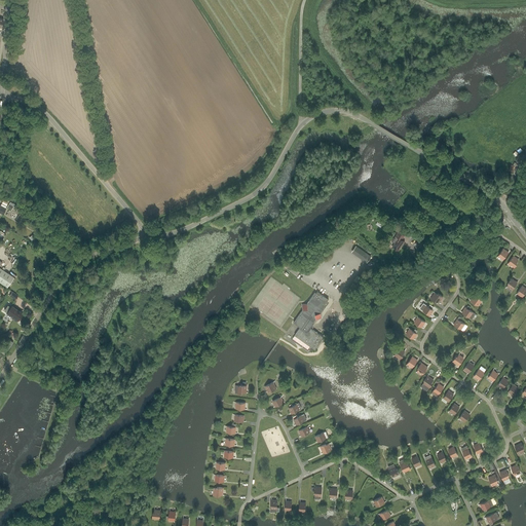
[(424,203),(420,211),(426,214),(430,207),(424,203)]
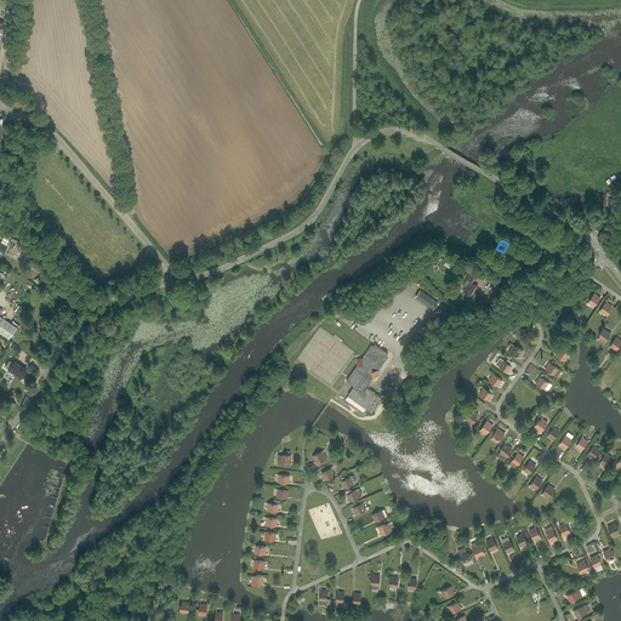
[(471,296),(478,285),(474,283),(478,278),(471,273),(467,279),(471,280),(463,291),(471,296)]
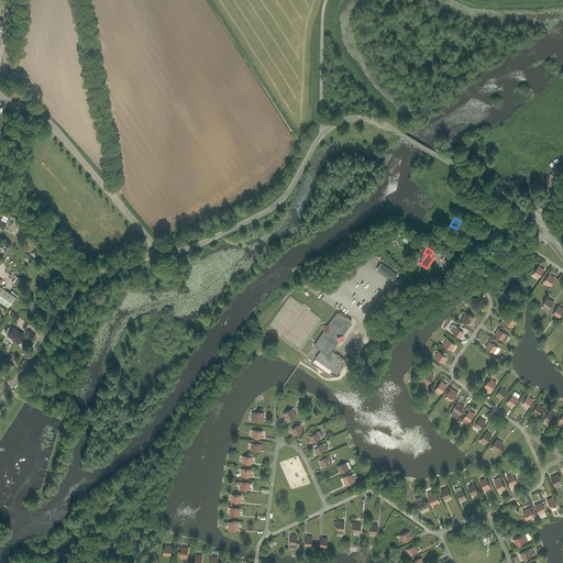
[(375,268),(393,280),(397,274),(381,262),(375,268)]
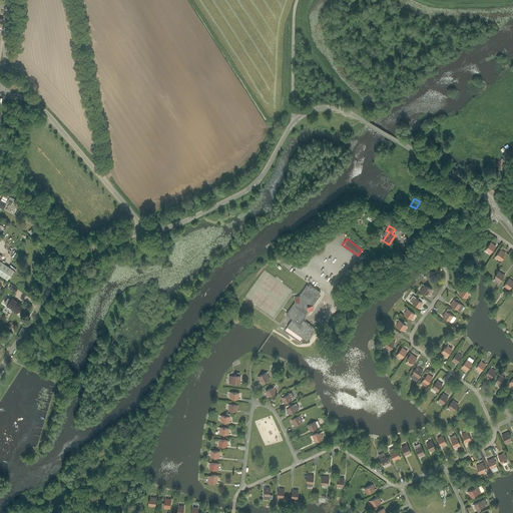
[(491,242),(486,249),(491,253),(496,245),(491,242)]
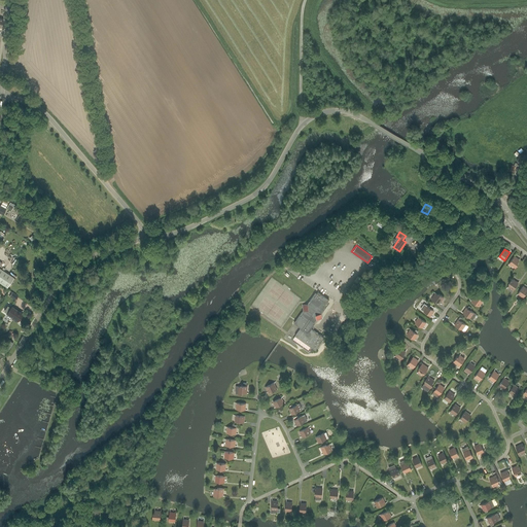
[(520,259),(515,256),(510,264),(516,268),(518,265),(517,264),(520,259)]
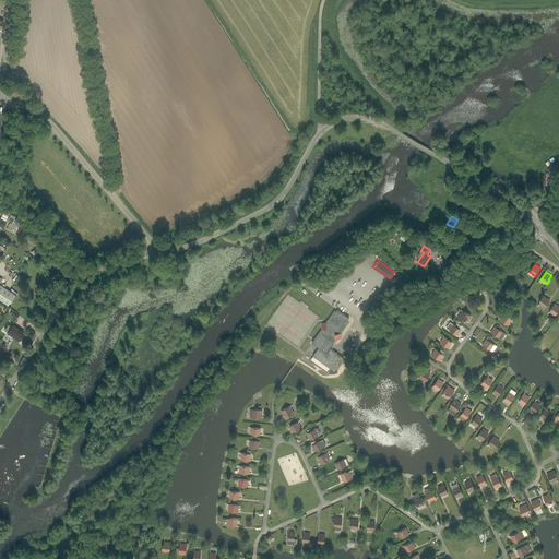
[(15,295),(0,284),(0,300),(8,306),(11,300),(13,302),(18,297),(14,295),(15,295)]
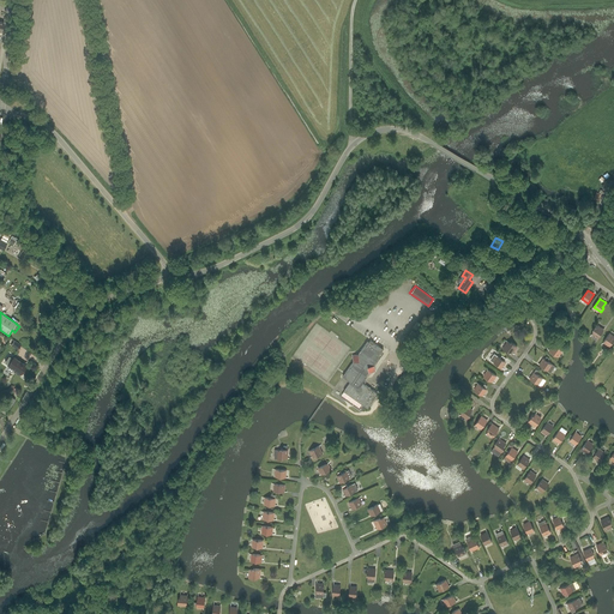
[(419,332),(423,326),(417,321),(413,327),(419,332)]
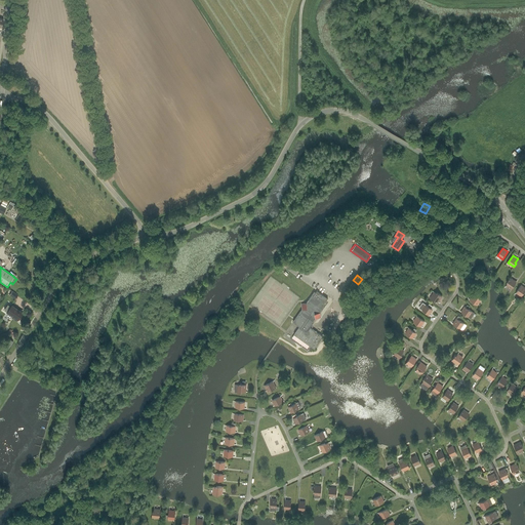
[(517,282),(511,278),(507,283),(508,283),(507,285),(512,289),(517,282)]
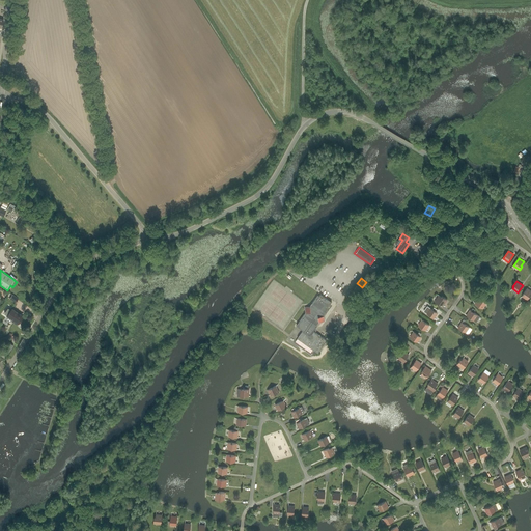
[(530,290),(527,288),(522,296),(527,300),(530,294),(530,290)]
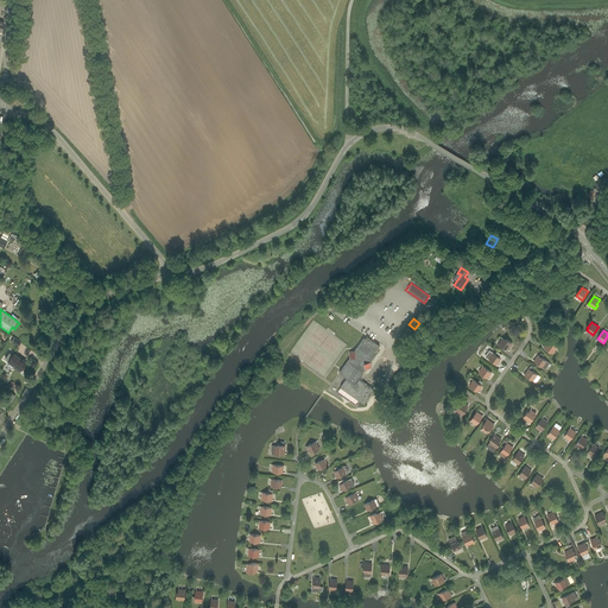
[(11,342),(18,347),(21,342),(14,337),(11,342)]
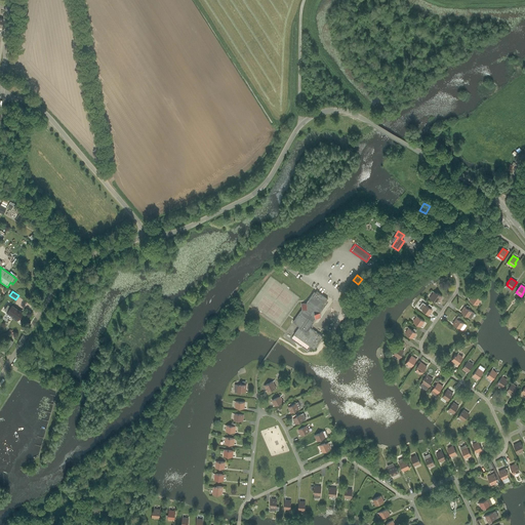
[(303,309),(293,322),(299,327),(294,334),(315,349),(323,336),(310,327),(316,319),(321,318),(320,313),(326,305),(324,304),(328,298),(317,291),(314,296),(313,295),(307,304),(301,305),(303,309)]
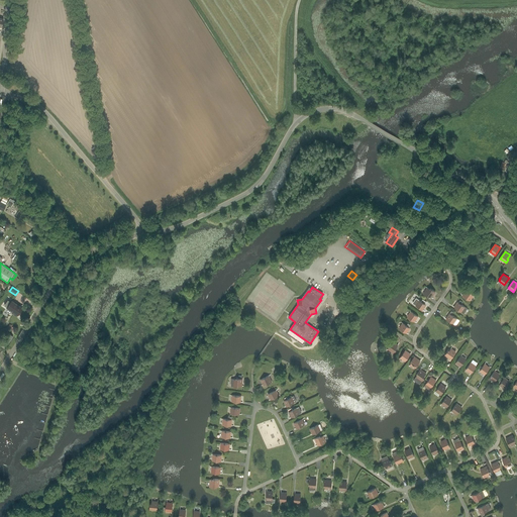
[(427,288),(423,294),(427,296),(428,295),(431,298),(435,292),(430,288),(430,289),(427,288)]
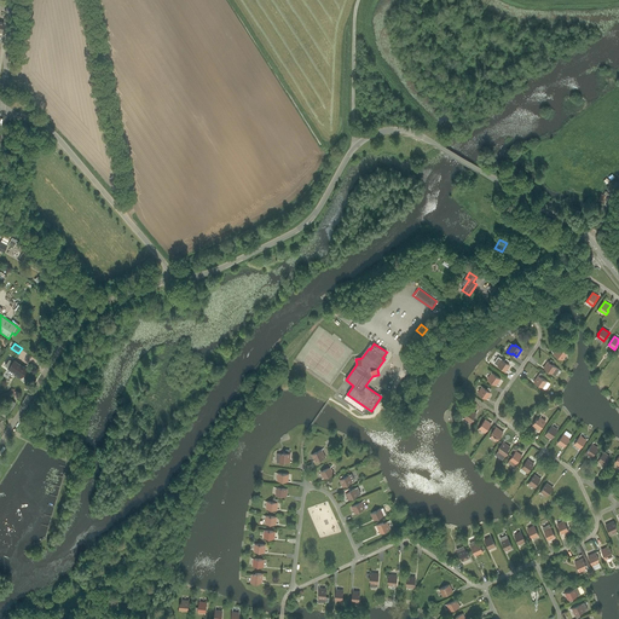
[(559,347),(554,353),(562,360),(567,354),(565,352),(565,351),(559,347)]
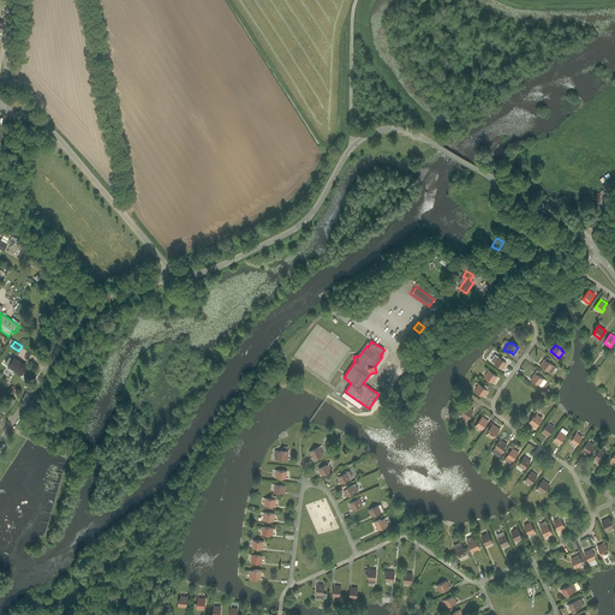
[(495,354),(491,360),(494,363),(503,369),(507,363),(506,362),(507,359),(502,356),(501,359),(495,354)]
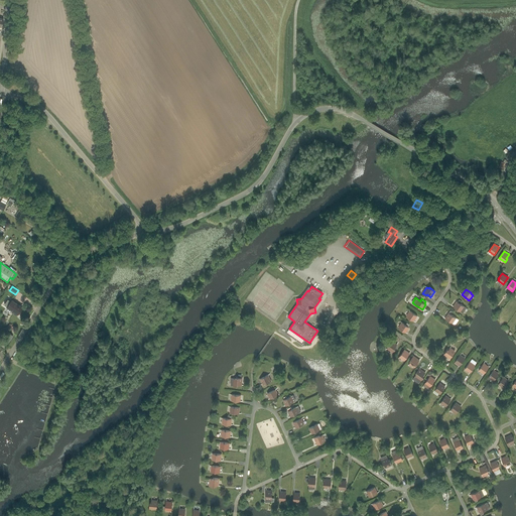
[(7,308),(6,310),(10,313),(12,310),(18,315),(23,308),(12,300),(7,307),(7,308)]
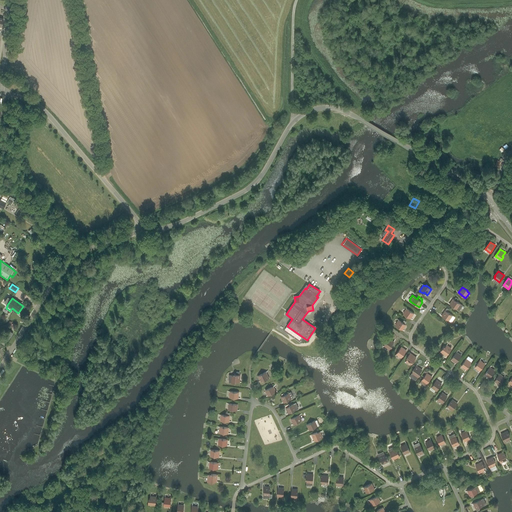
[(459,311),(463,306),(457,302),(458,300),(456,298),(454,300),(453,299),(450,304),(459,311)]
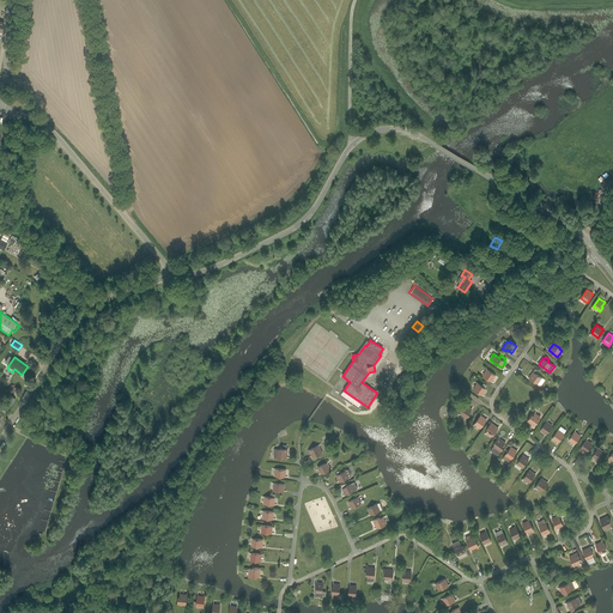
[(496,376),(487,370),(483,376),(492,382),(496,376)]
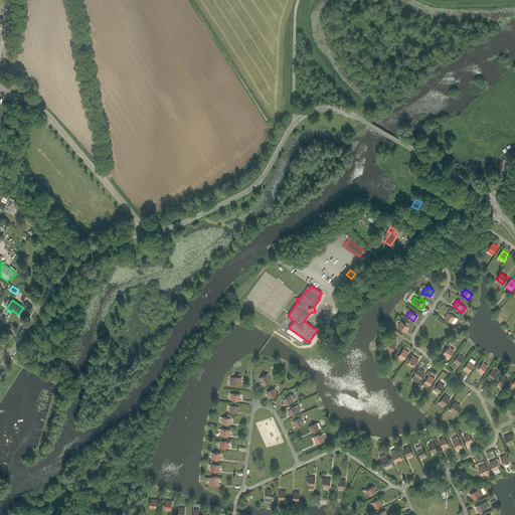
[(455,318),(448,313),(445,318),(452,323),(455,318)]
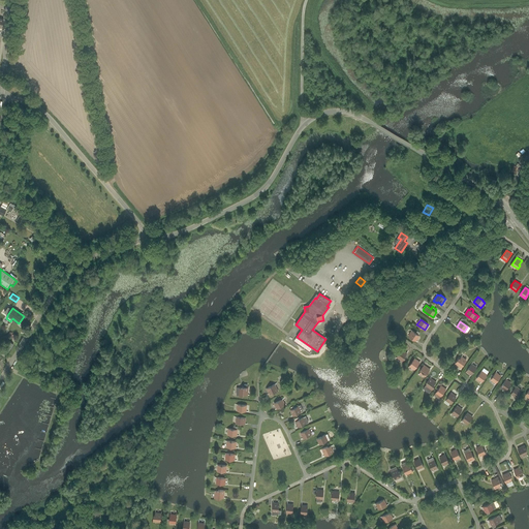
[(415,333),(412,331),(408,336),(416,341),(419,336),(418,335),(419,333),(416,332),(415,333)]
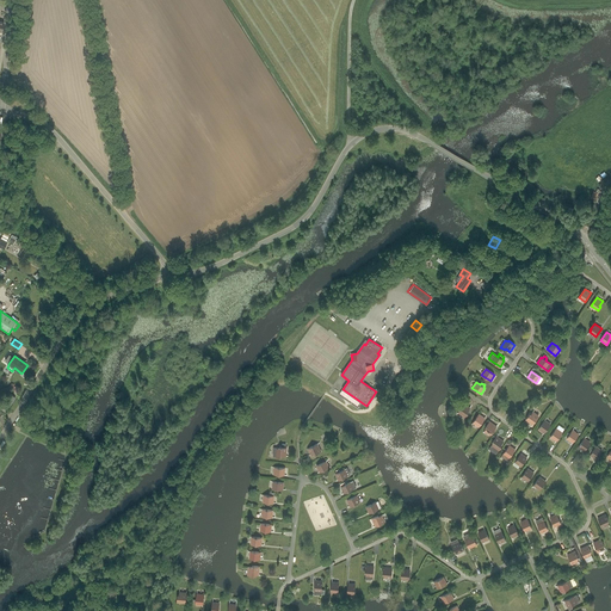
[(8,408),(16,397),(8,393),(1,403),(8,408)]
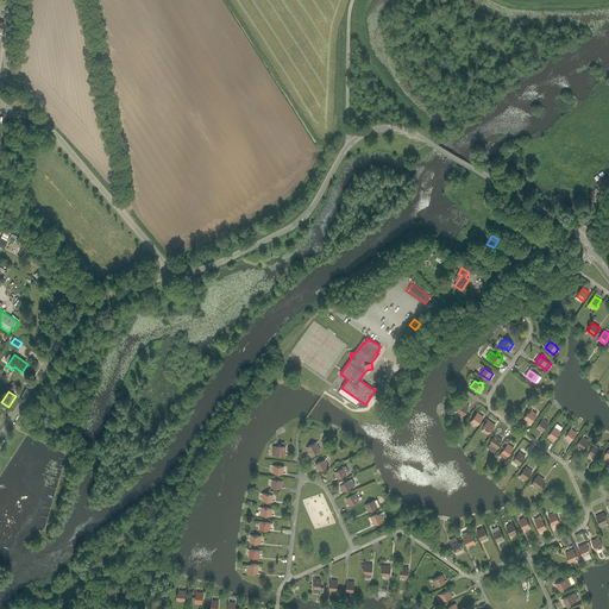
[(465,410),(469,407),(462,402),(458,408),(459,408),(457,410),(464,416),(466,412),(465,410)]
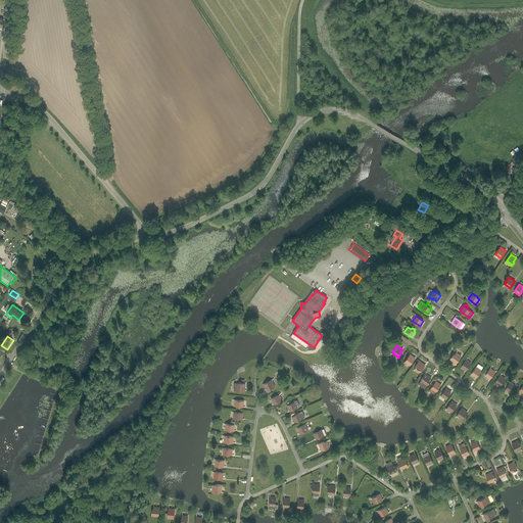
[(454,354),(450,360),(456,364),(461,357),(457,352),(455,355),(454,354)]
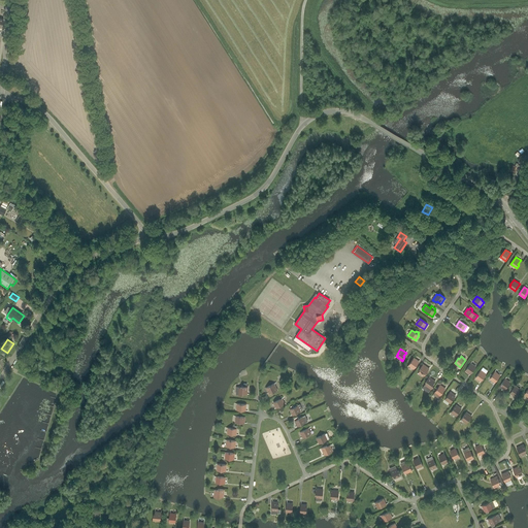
[(414,369),(419,362),(414,358),(408,365),(414,369)]
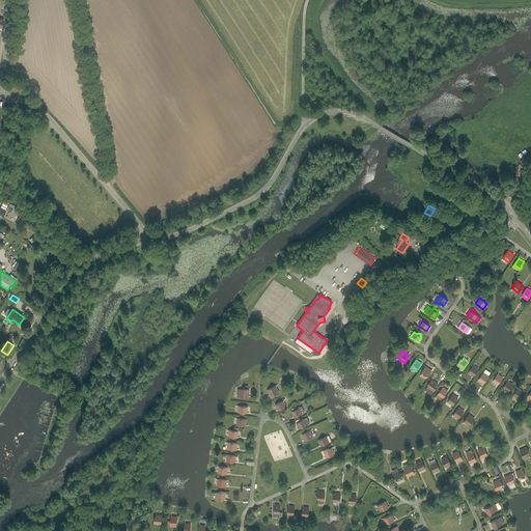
[(473,365),(468,372),(473,376),(478,369),(473,365)]
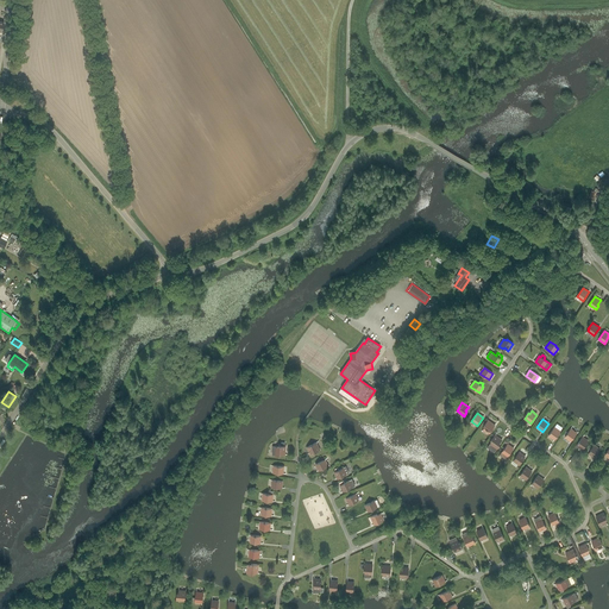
[(489,434),(495,425),(488,420),(484,426),(485,427),(483,429),(489,434)]
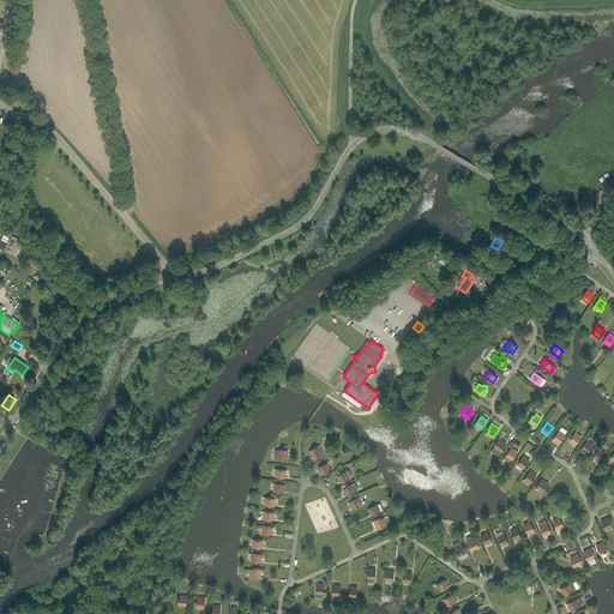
[(559,431),(553,439),(559,444),(565,435),(559,431)]
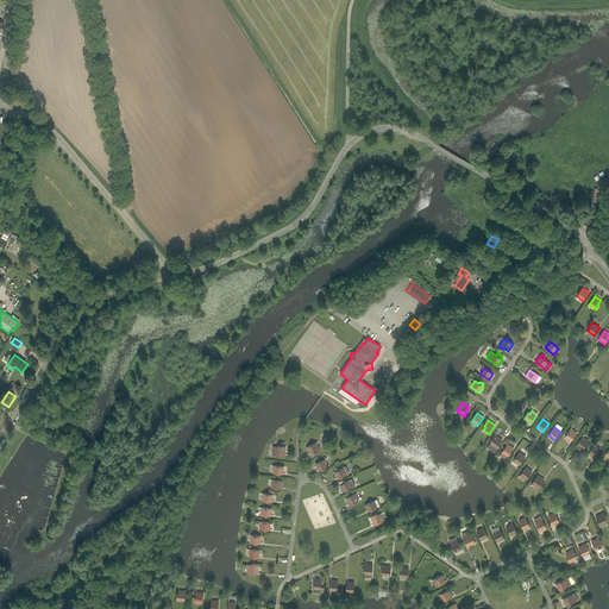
[(566,435),(565,438),(571,441),(577,433),(571,428),(567,433),(566,435)]
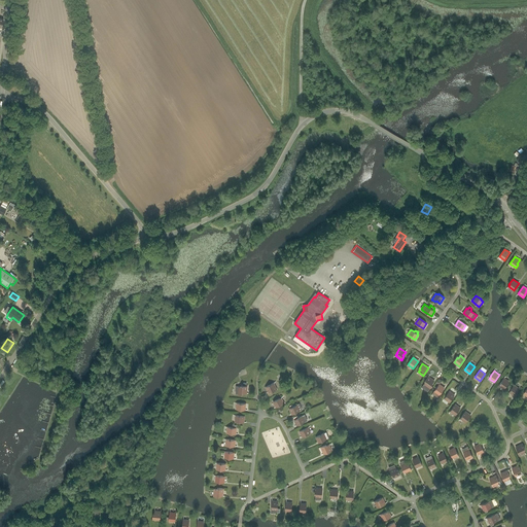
[(422,387),(428,392),(432,385),(431,384),(434,381),(428,377),(425,382),(426,382),(422,387)]
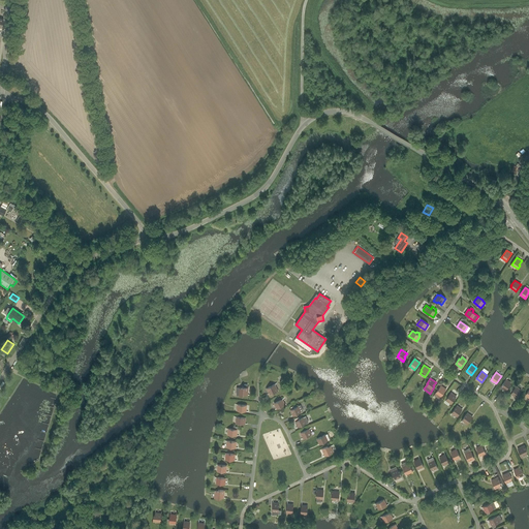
[(501,387),(506,391),(511,383),(506,379),(501,387)]
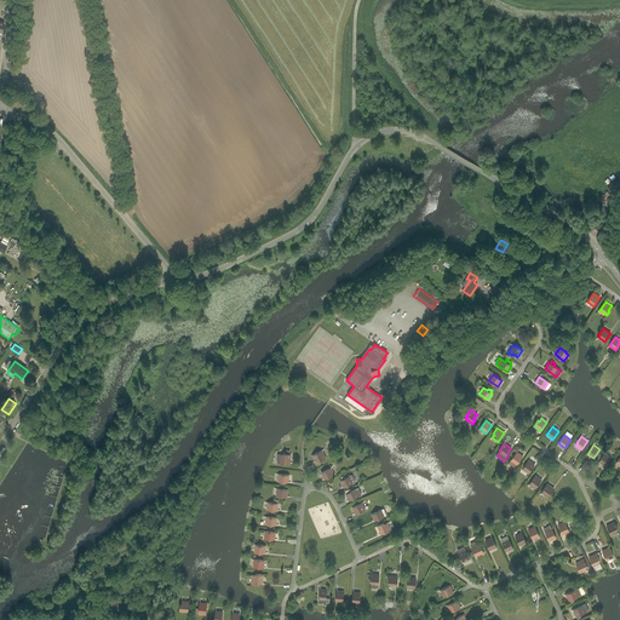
[(292,454),(290,454),(291,451),(286,451),(286,454),(283,454),(283,455),(279,454),(277,463),(285,464),(285,463),(291,463),(292,454)]
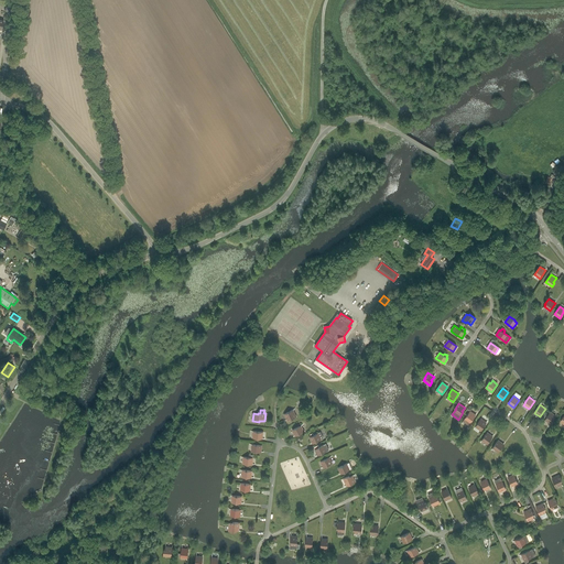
[(291,420),(296,416),(293,410),(284,414),(288,420),(290,419),(291,420)]
